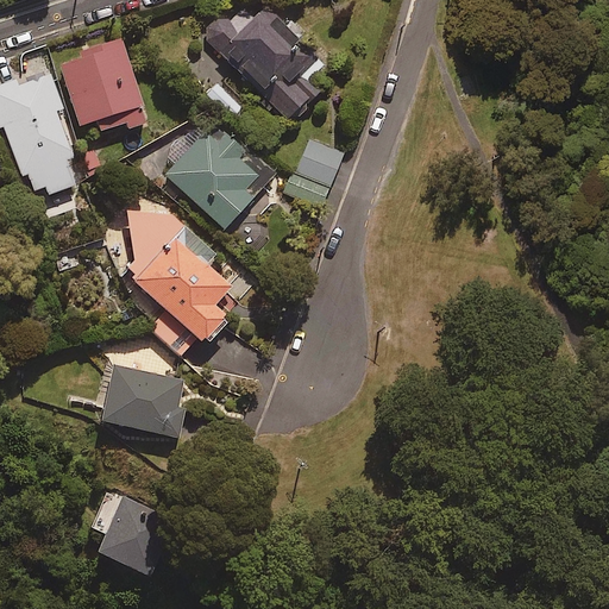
[(242,8),(228,22),(217,22),(211,26),(207,35),(208,43),(287,120),(318,89),(308,80),(321,66),(264,8),(253,19),(242,8)]
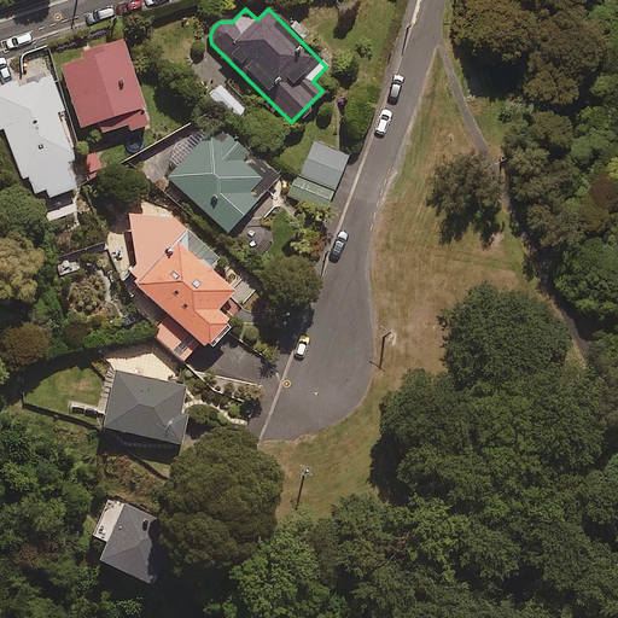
[(149,124),(122,39),(79,52),(81,62),(59,69),(79,128),(97,122),(100,133),(126,124),(128,132),(149,124)]
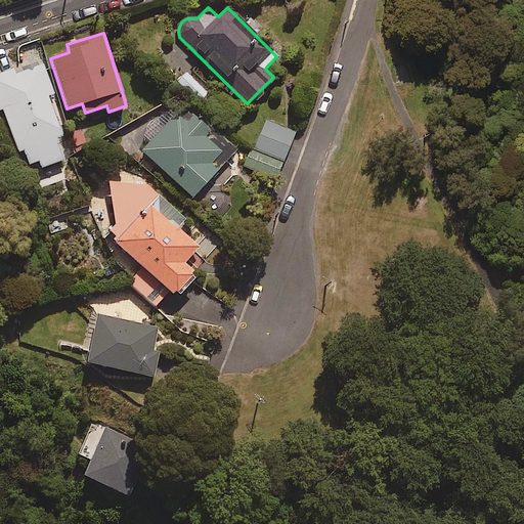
[(53,94),(43,64),(14,75),(12,70),(0,74),(0,106),(22,166),(37,161),(40,168),(63,160),(56,138),(61,136),(47,96),(53,94)]
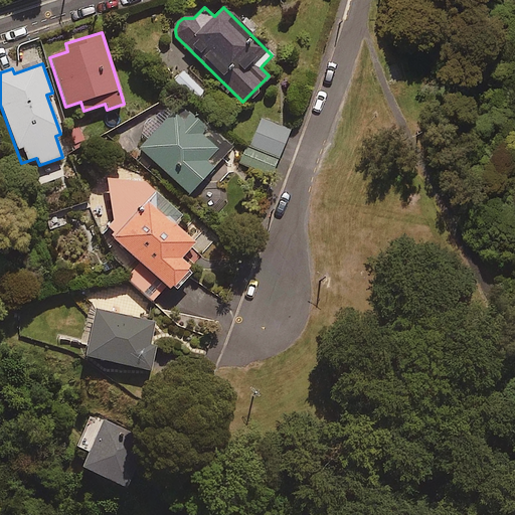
[(204,91),(183,70),(174,80),(195,101),(204,91)]
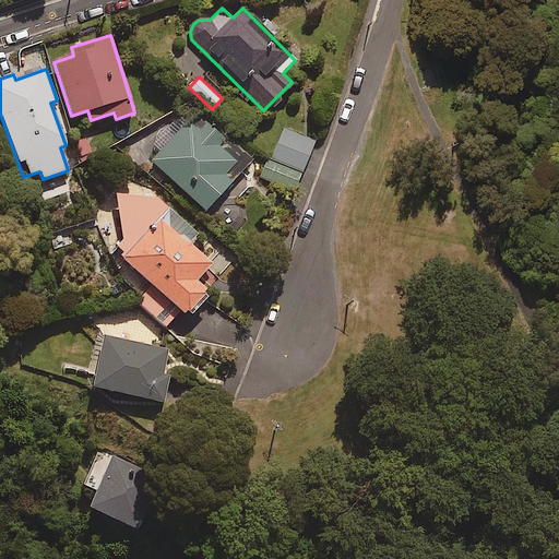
[(250,161),(195,113),(151,162),(205,211),(250,161)]
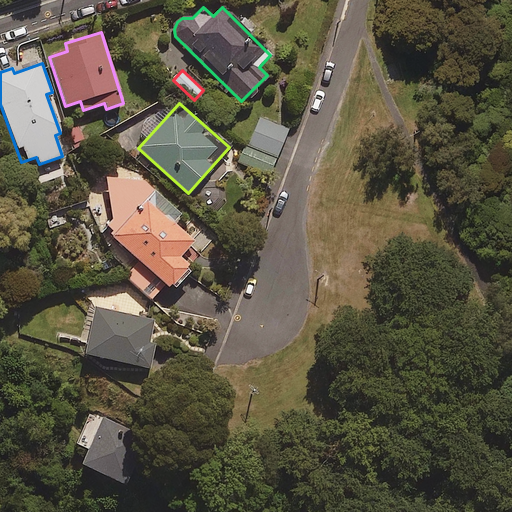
[(288,130),(259,118),(241,163),(269,174),(288,130)]
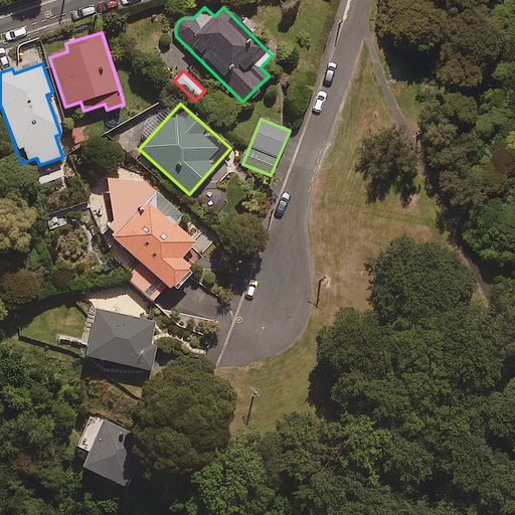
[(117,157),(108,168),(112,236),(141,264),(127,279),(152,302),(166,286),(172,292),(191,272),(178,261),(194,242),(163,214),(170,206),(117,157)]
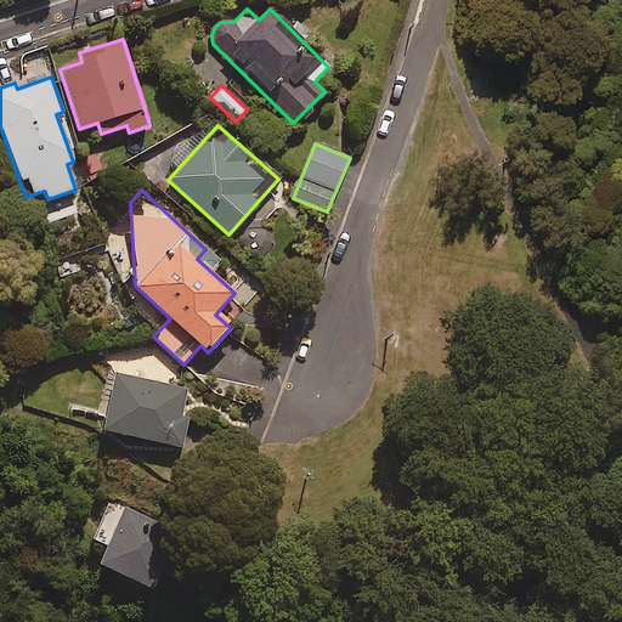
[(186,390),(116,374),(103,430),(181,447),(187,419),(180,417),(186,390)]
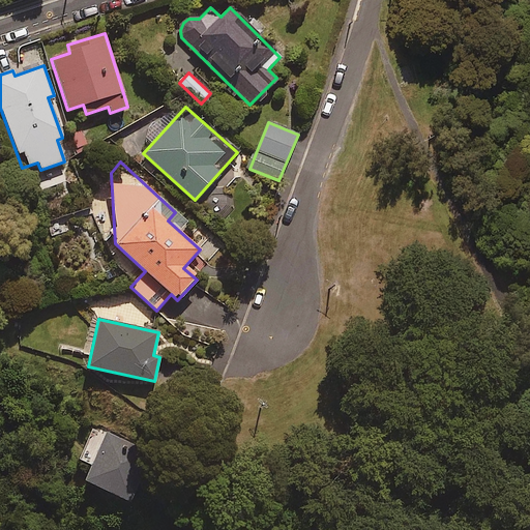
[(150,450),(108,433),(86,482),(129,500),(150,450)]
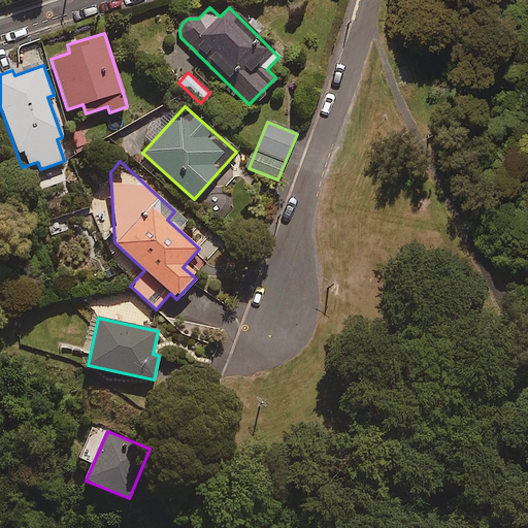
All buildings are outlined.
